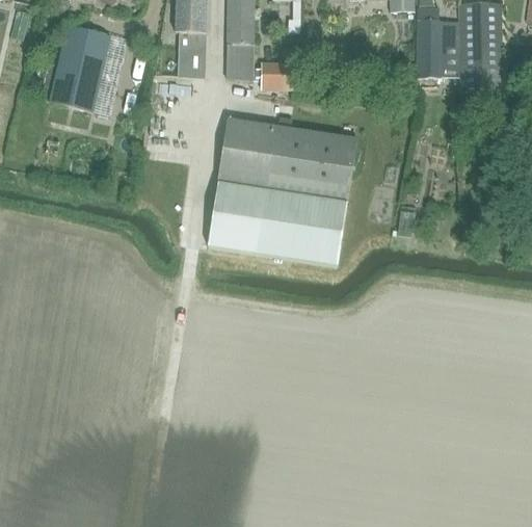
[(176,0),(176,8),(175,31),(178,32),(177,75),(204,76),(207,0),(176,0)]
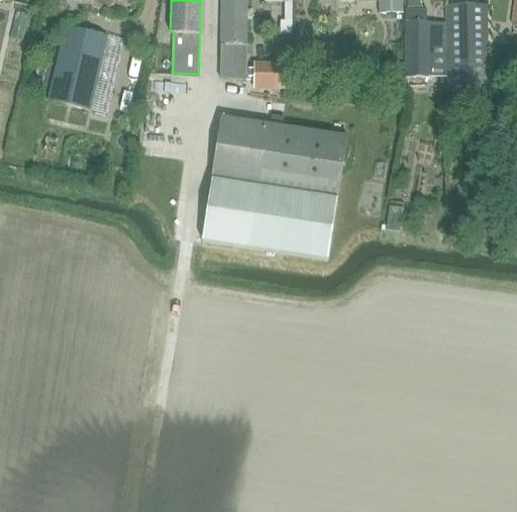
[(246,77),(246,0),(221,0),(220,76),(246,77)]
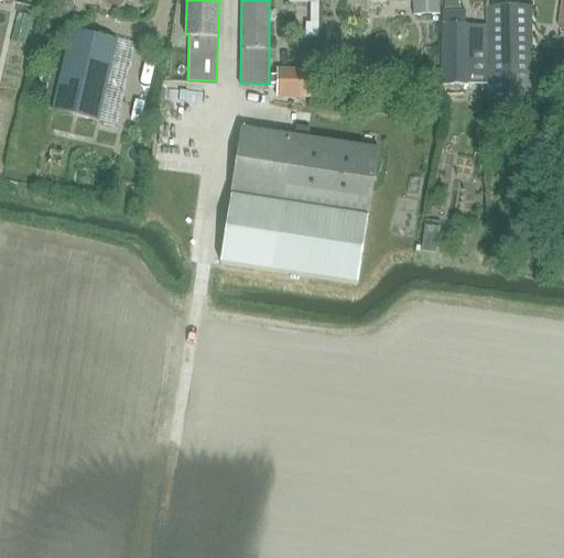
[(288,0),(310,0),(310,19),(305,19),(305,34),(318,33),(317,0),(288,0)]
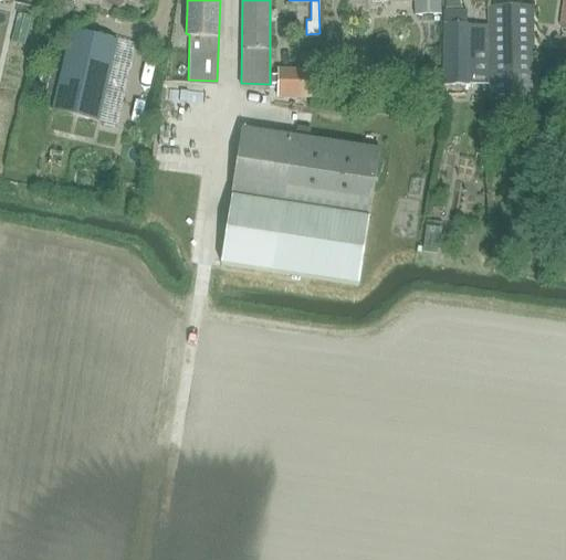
[(441,11),(440,0),(413,0),(415,12),(441,11)]
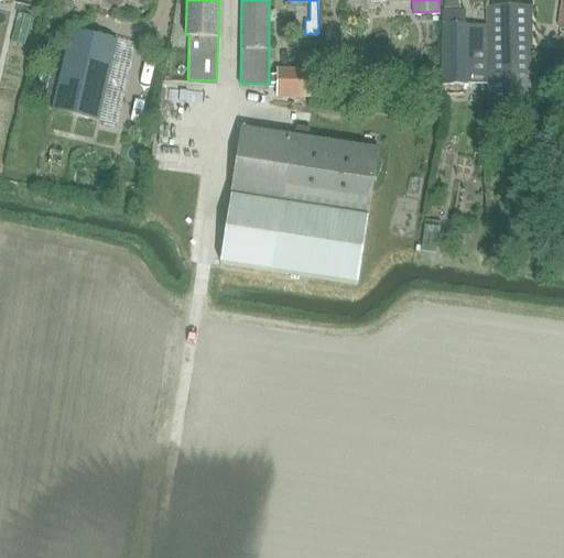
[(532,2),(487,3),(487,20),(488,80),(488,90),(534,89),(532,2)]
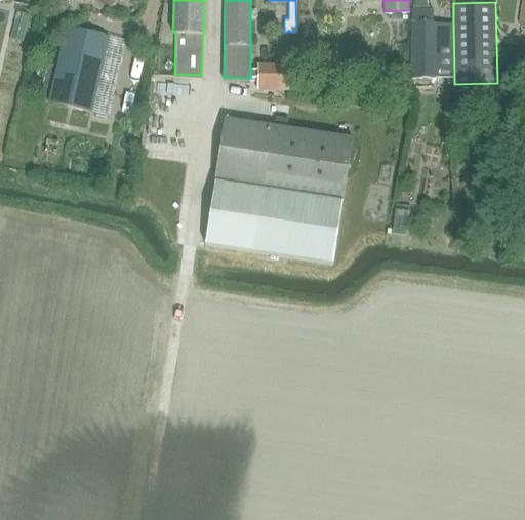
[(433,7),(409,7),(411,76),(454,75),(453,18),(433,20),(433,7)]
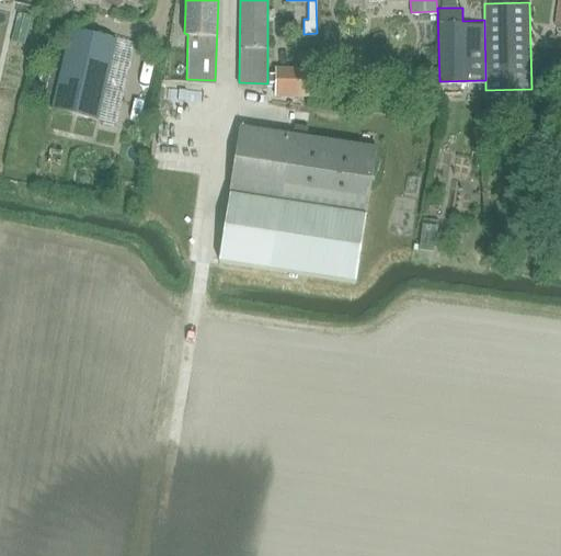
[(116,120),(135,41),(70,26),(53,105),(116,120)]
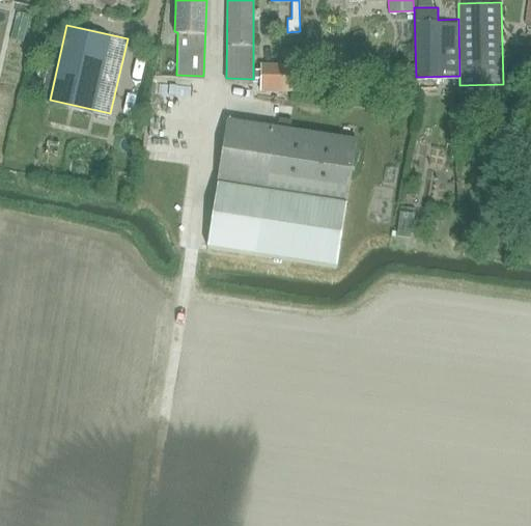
[(295,86),(295,60),(261,60),(261,86),(295,86)]
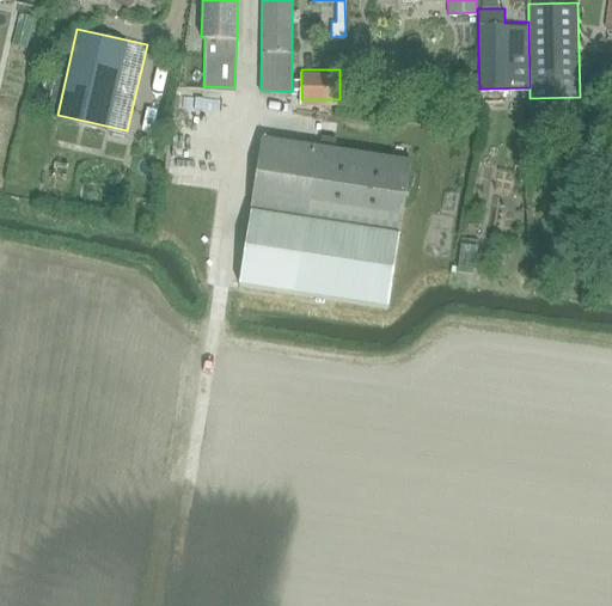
[(263,135),(251,208),(238,283),(387,306),(411,158),(263,135)]
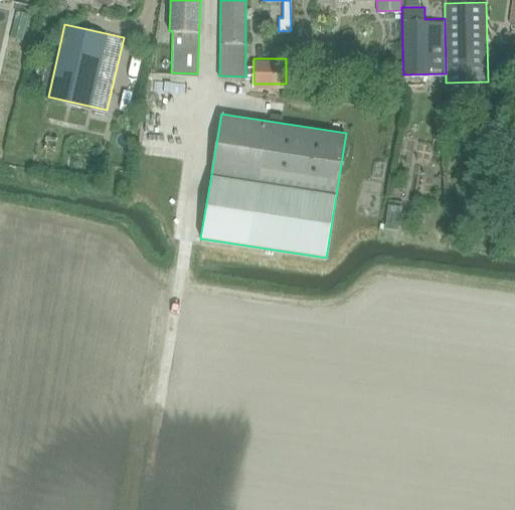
[(17,141),(15,149),(39,153),(40,145),(17,141)]
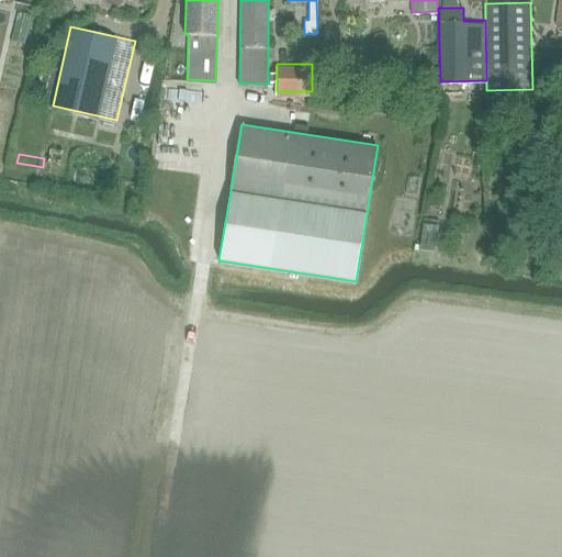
All buildings are outlined.
